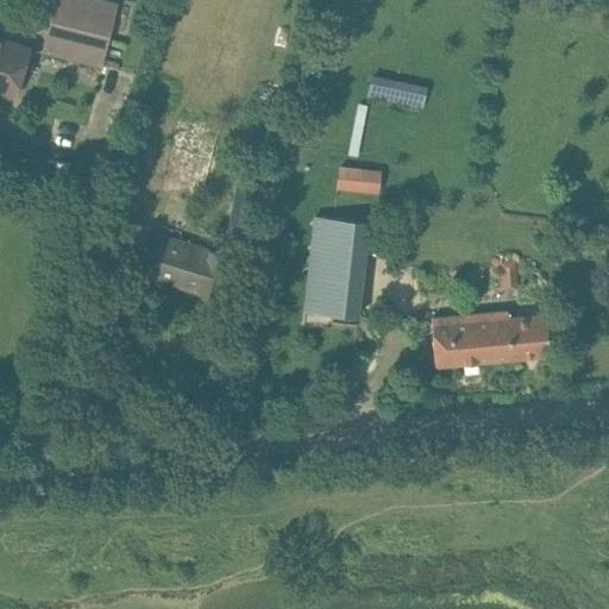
[(111,20),(114,4),(101,0),(57,0),(56,7),(44,52),(100,67),(106,37),(120,39),(124,27),(110,24),(111,20)]
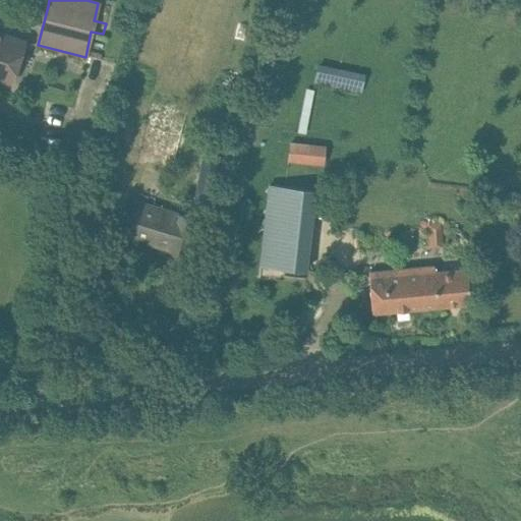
[(0,77),(10,81),(23,42),(0,34),(0,77)]
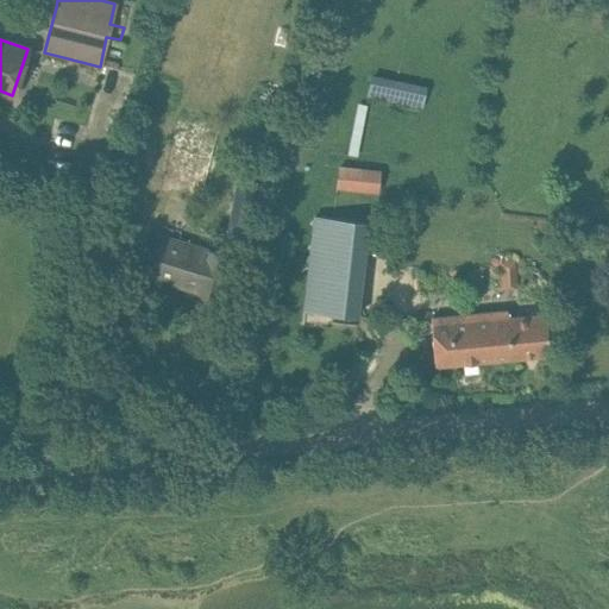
[(371,73),(365,95),(421,107),(427,85),(371,73)]
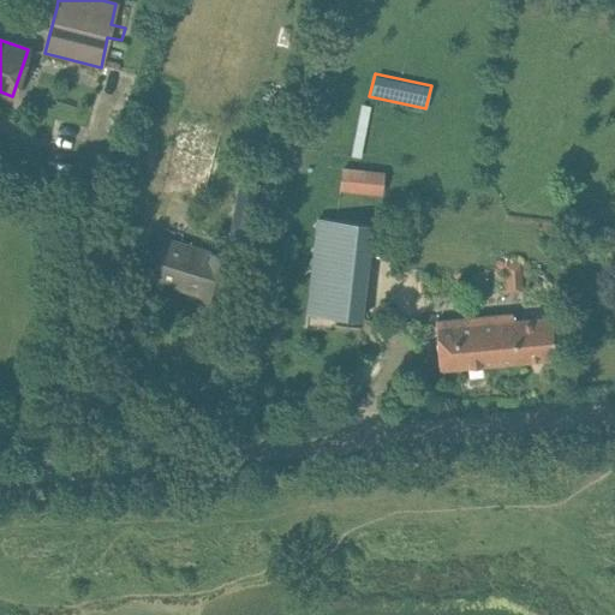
[(340,165),(338,190),(382,193),(384,169),(340,165)]
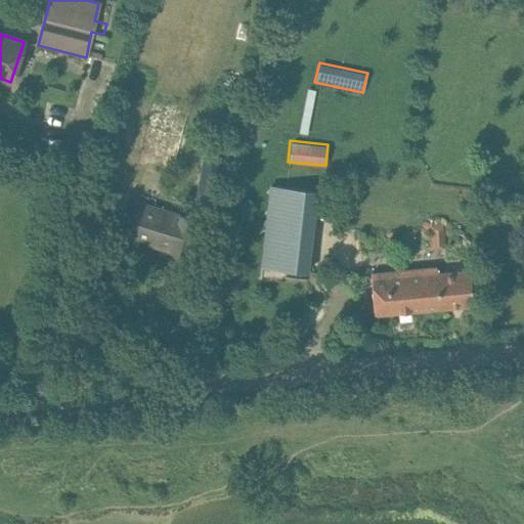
[(204,154),(198,186),(215,189),(216,183),(221,157),(206,155),(204,154)]
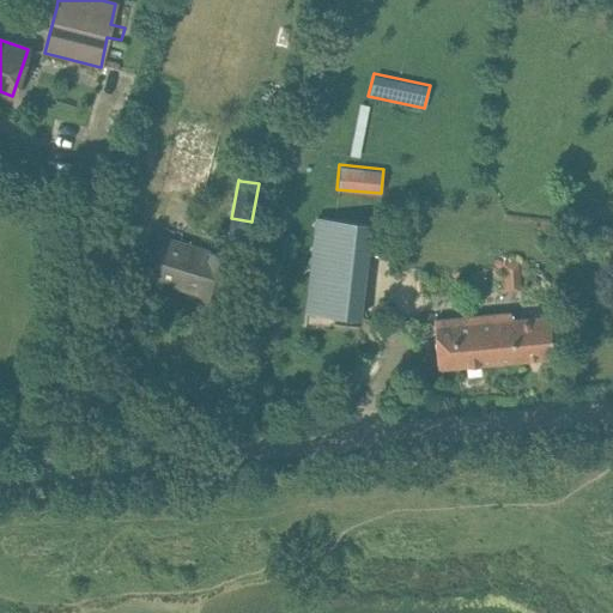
[(307,311),(359,317),(364,279),(370,223),(344,220),(341,220),(333,219),(317,217),(310,277),(307,311)]
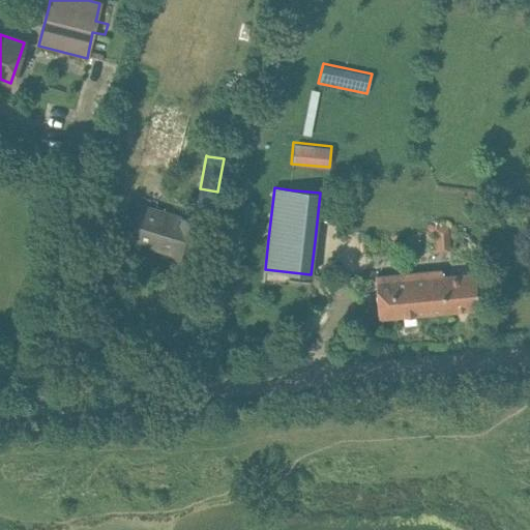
[(149,247),(160,210),(137,203),(126,240),(149,247)]
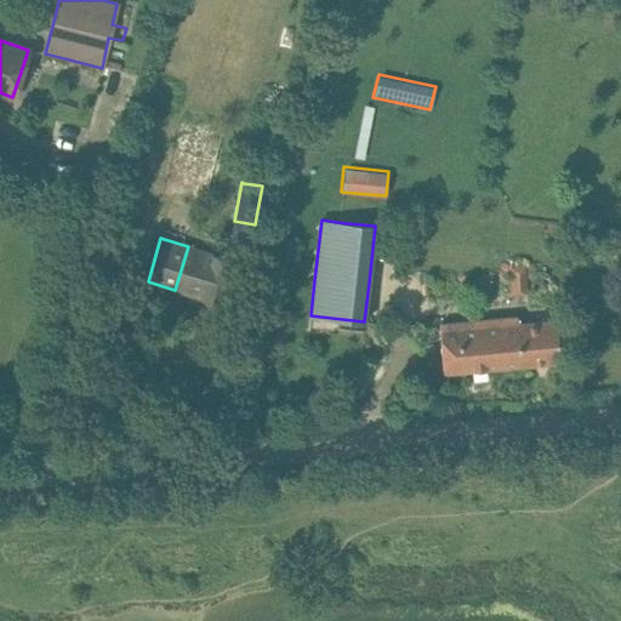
[(222,305),(228,280),(234,261),(188,246),(175,290),(222,305)]
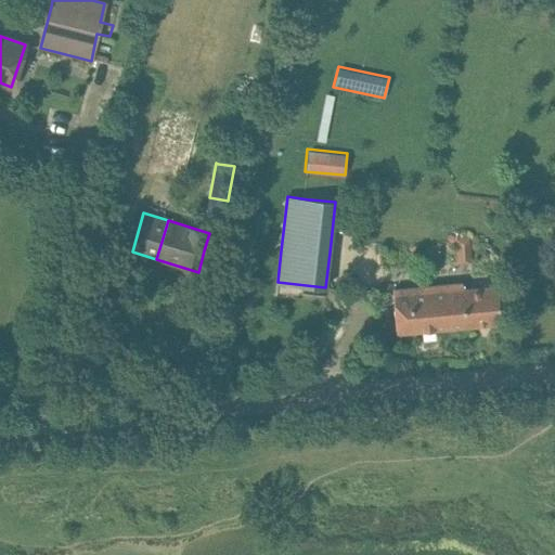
[(455,237),(457,263),(473,262),(470,236),(455,237)]
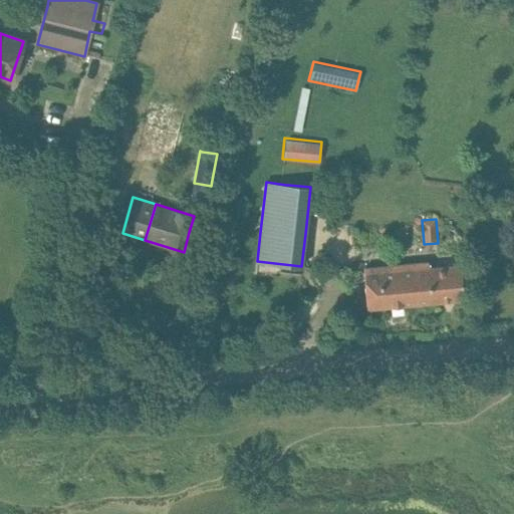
[(464,299),(462,279),(461,265),(429,268),(428,262),(363,268),(367,308),(464,299)]
